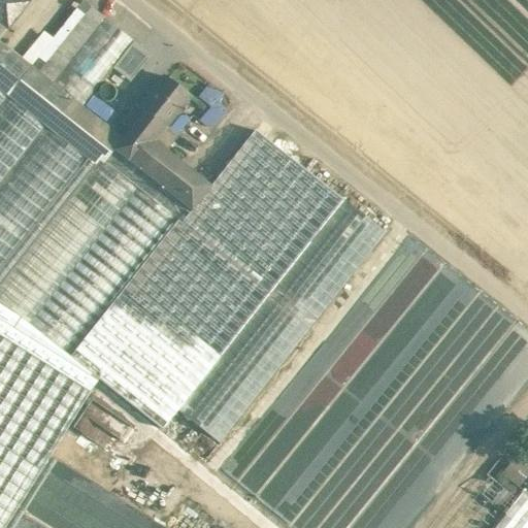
[(0,0),(0,21),(5,25),(8,21),(0,13),(0,4),(3,0),(0,0)]
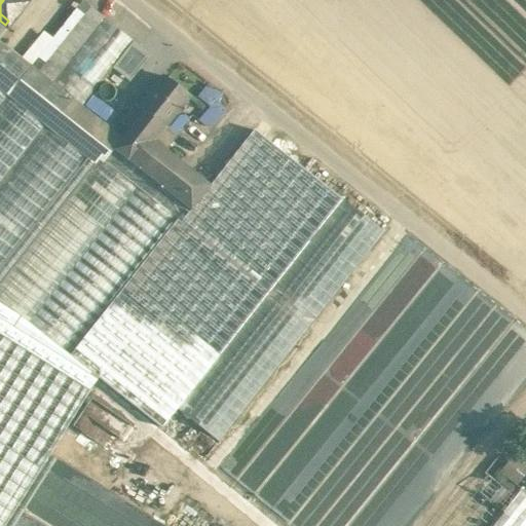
[(26,2),(23,0),(3,0),(0,4),(0,13),(8,21),(5,25),(6,27),(26,2)]
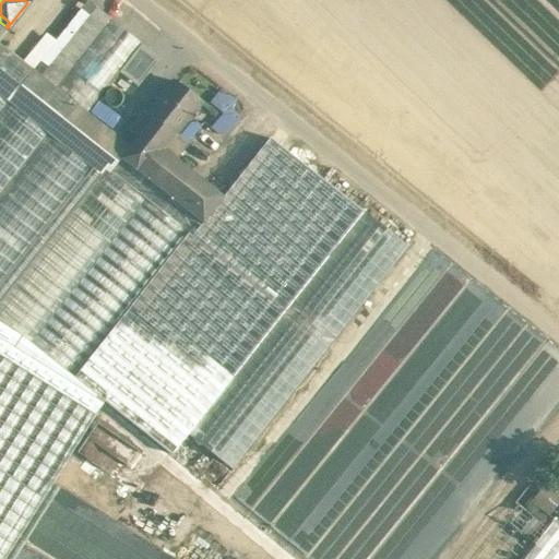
[(87,1),(33,70),(56,88),(110,20),(87,1)]
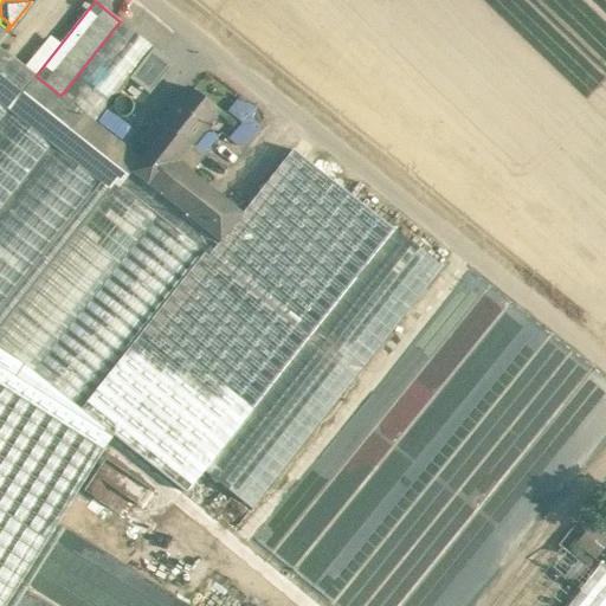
[(120,21),(60,96),(94,122),(153,47),(120,21)]
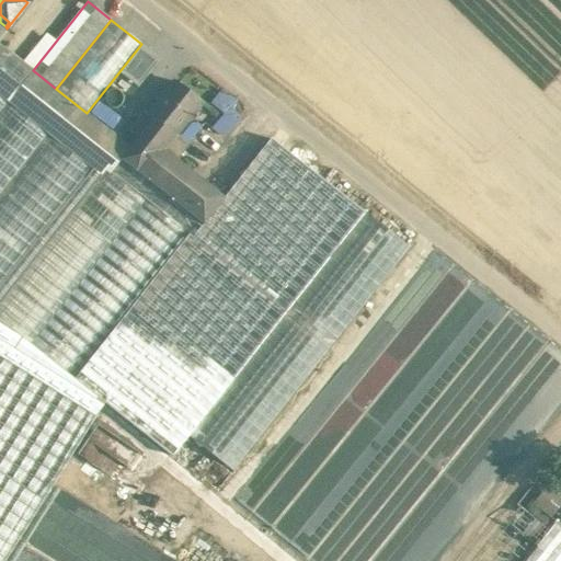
[(33,70),(0,44),(0,96),(8,103),(33,70)]
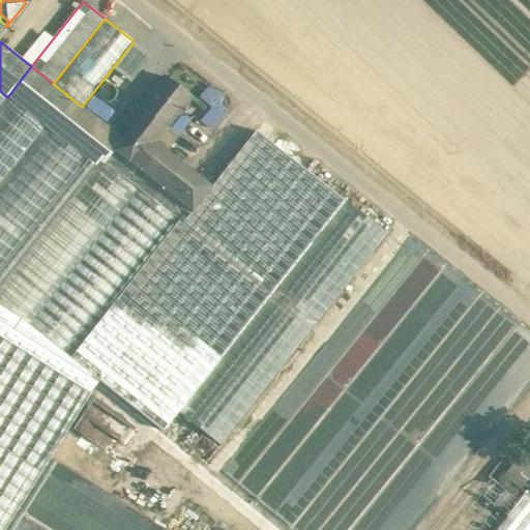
[(53,84),(31,66),(7,97),(86,159),(94,166),(98,160),(104,164),(115,151),(123,140),(82,107),(53,84)]
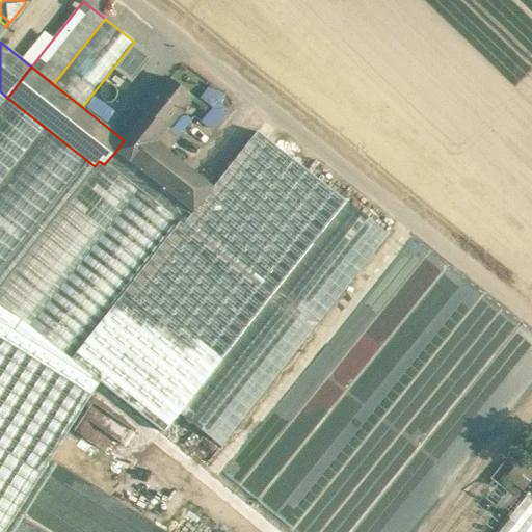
[(212,188),(155,142),(190,98),(165,77),(128,125),(133,129),(124,140),(115,152),(192,213),(212,188)]
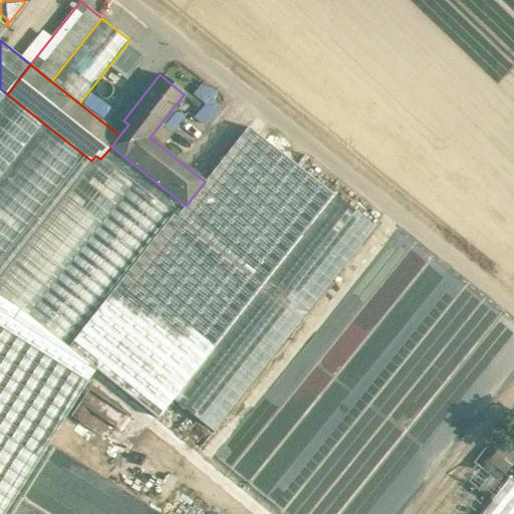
[(7,94),(0,102),(0,177),(43,122),(7,94)]
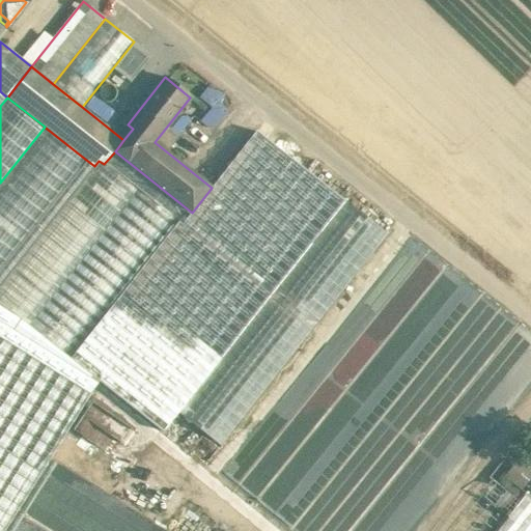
[(49,131),(0,192),(0,270),(86,160),(49,131)]
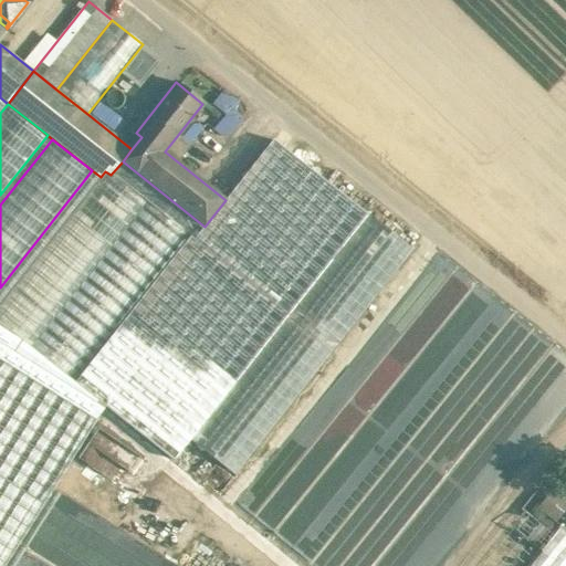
[(205,227),(194,240),(189,237),(73,381),(104,407),(105,406),(173,460),(189,439),(236,475),(413,250),(368,215),(367,215),(273,140),(226,200),(205,227)]
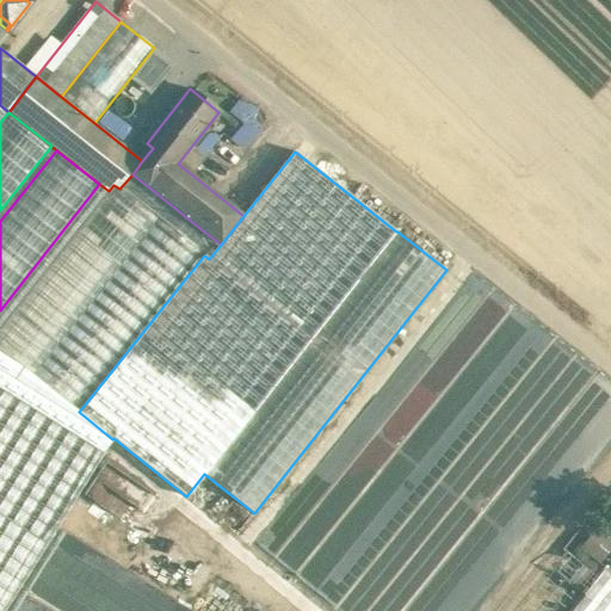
[(221,245),(133,174),(119,189),(158,218),(204,255),(209,259),(221,245)]
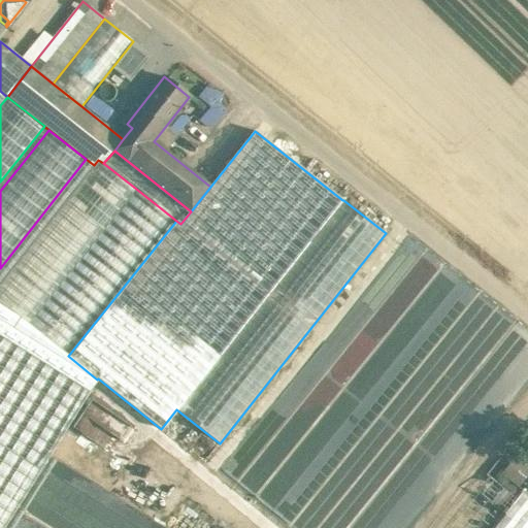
[(94,165),(0,283),(0,301),(28,324),(136,189),(103,163),(98,160),(94,165)]
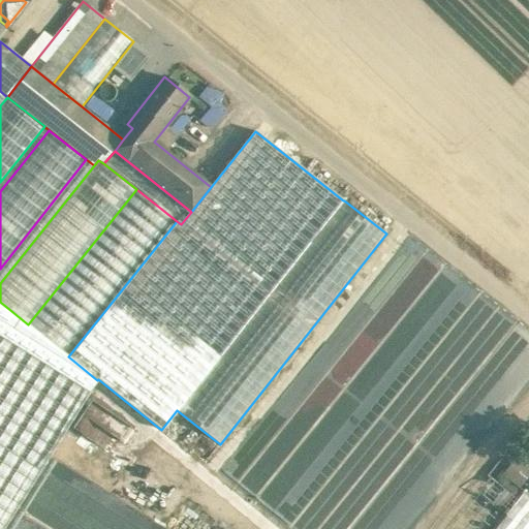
[(136,189),(28,324),(68,356),(177,221),(136,189)]
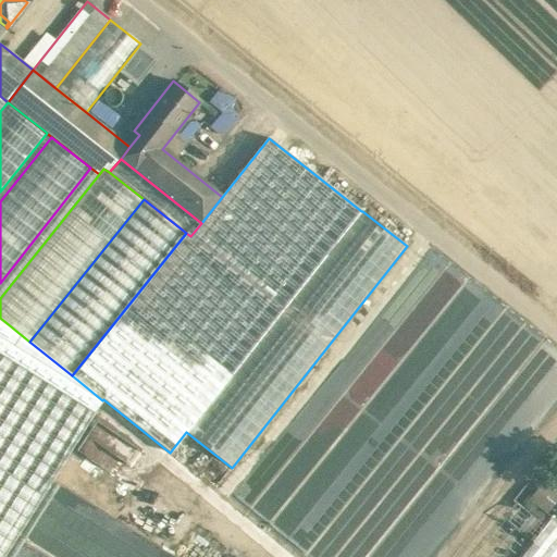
[(0,556),(3,556),(102,400),(72,375),(29,342),(0,318),(0,556)]
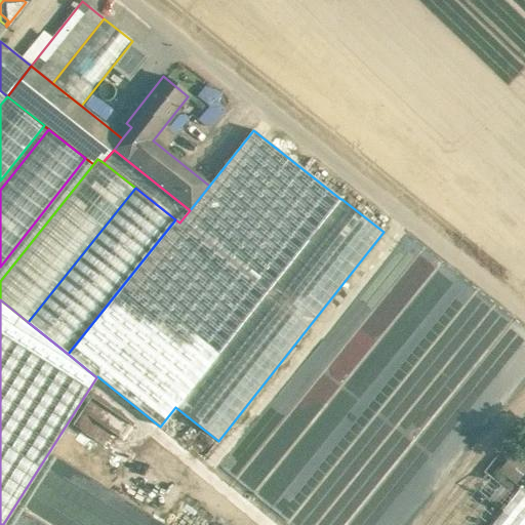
[(219,465),(218,473),(286,524),(336,524),(335,522),(346,508),(351,477),(358,473),(359,463),(368,465),(387,441),(392,402),(397,396),(391,385),(394,380),(387,366),(380,372),(371,371),(377,363),(373,355),(374,342),(361,351),(347,340),(337,346),(332,334),(311,346),(219,465)]
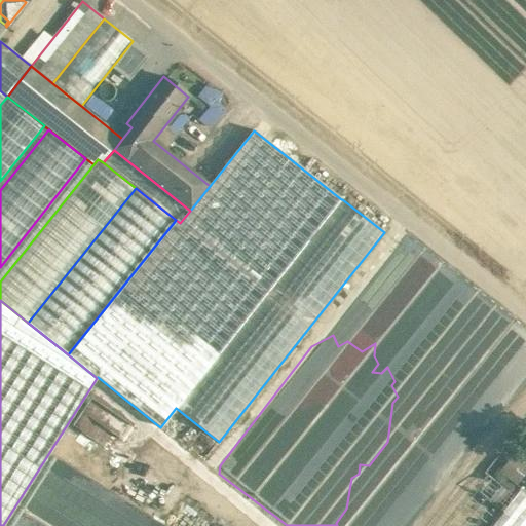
[(70,423),(102,447),(111,435),(79,411),(70,423)]
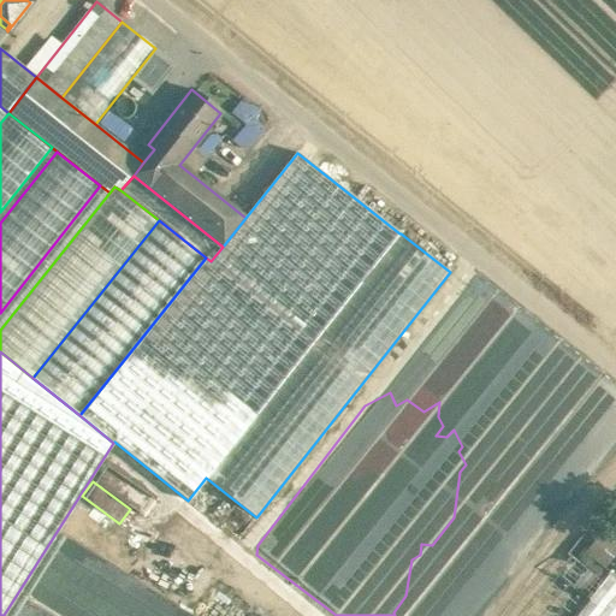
[(580,554),(602,564),(610,545),(588,534),(580,554)]
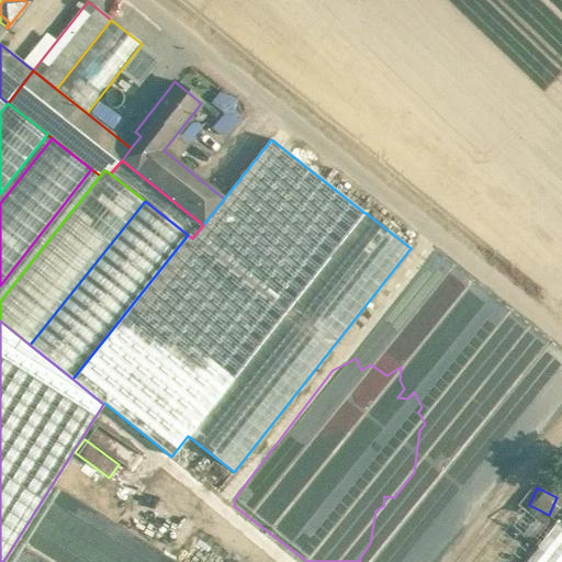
[(561,561),(561,550),(554,544),(539,561),(561,561)]
